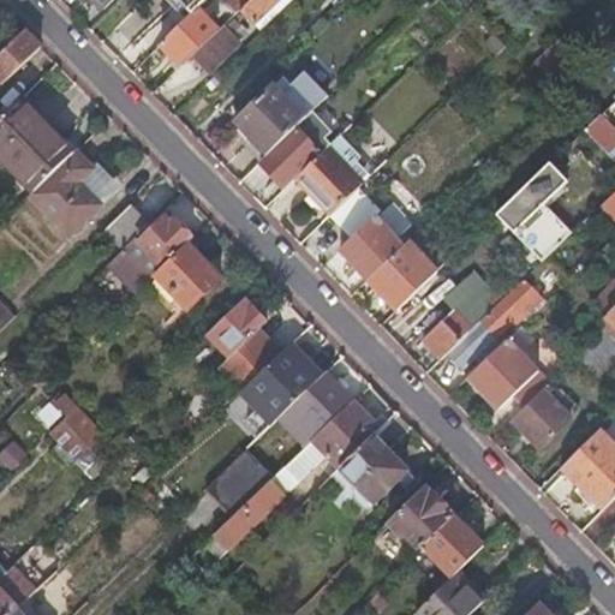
[(175,0),(190,15),(196,9),(204,0),(175,0)]
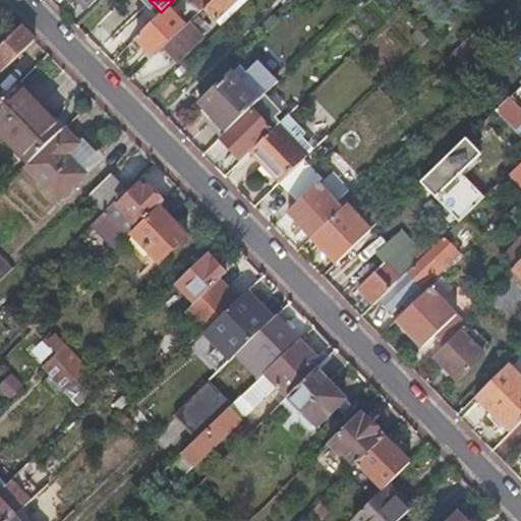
[(191,0),(189,2),(198,11),(203,8),(210,0),(191,0)]
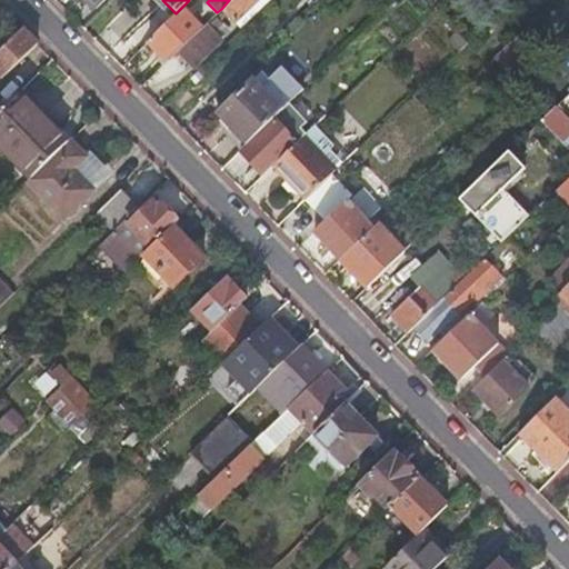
[(229,0),(221,9),(235,22),(258,0),(229,0)]
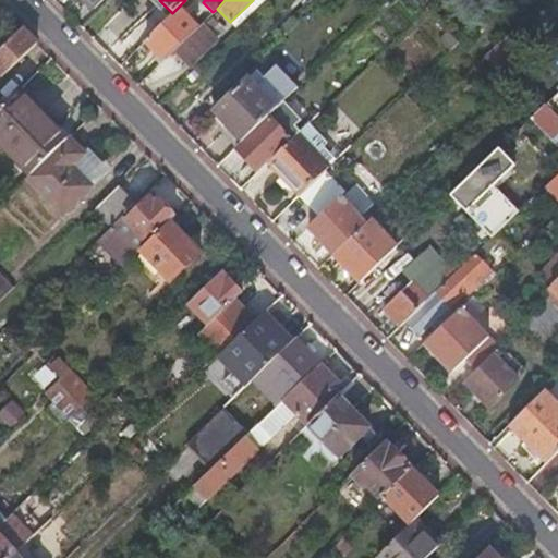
[(144,41),(164,60),(197,27),(178,8),(172,13),(144,41)]
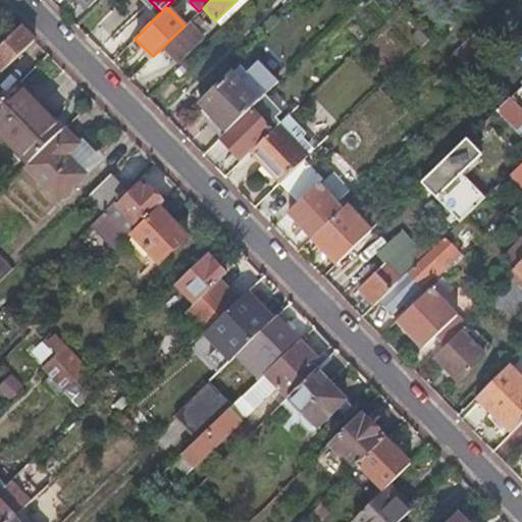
[(191,21),(195,25),(202,18),(199,14),(191,21)]
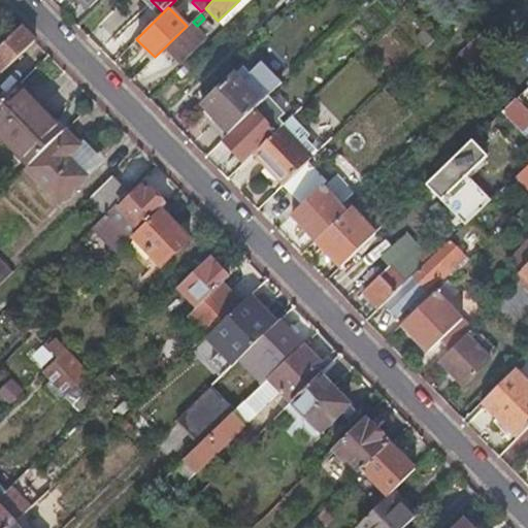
[(204,34),(197,26),(193,22),(165,48),(175,61),(204,34)]
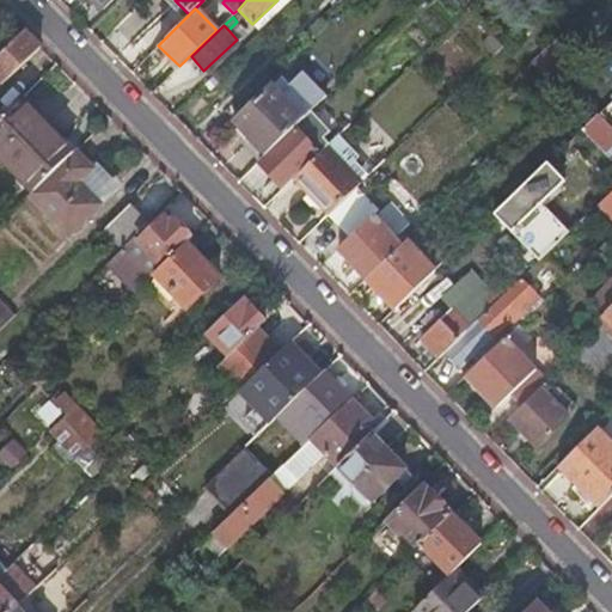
[(0,83),(0,84),(40,47),(23,30),(5,48),(0,51),(0,83)]
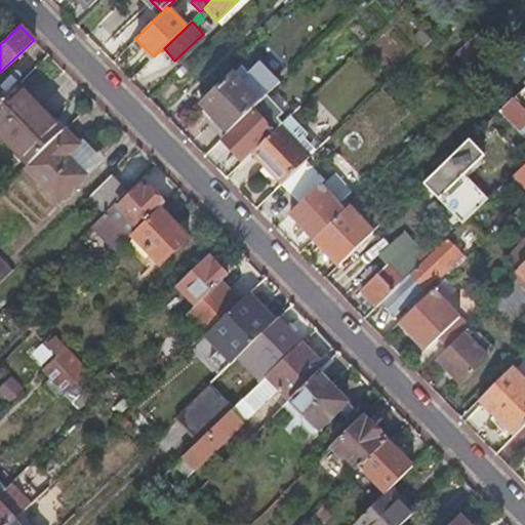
[(455,54),(479,78),(492,66),(481,53),(469,41),(455,54)]
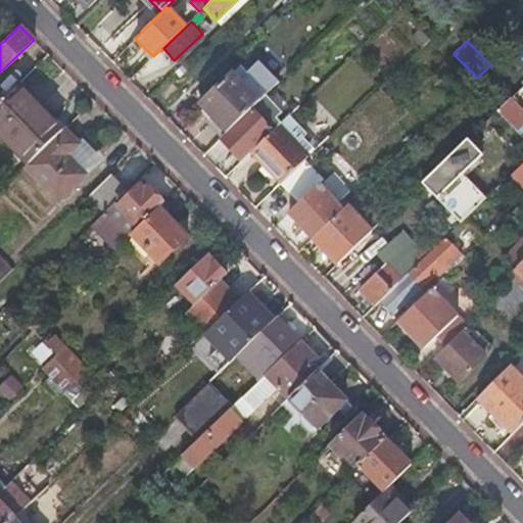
[(479,53),(490,65),(500,56),(488,44),(479,53)]
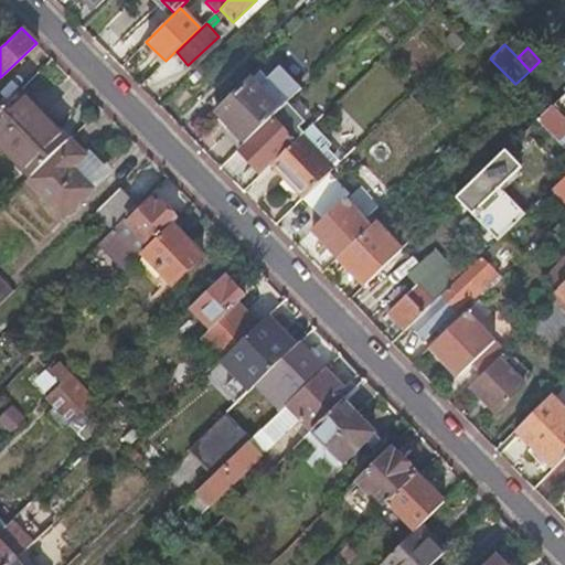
[(243,141),(269,115),(288,97),(259,67),(213,112),(219,116),(243,141)]
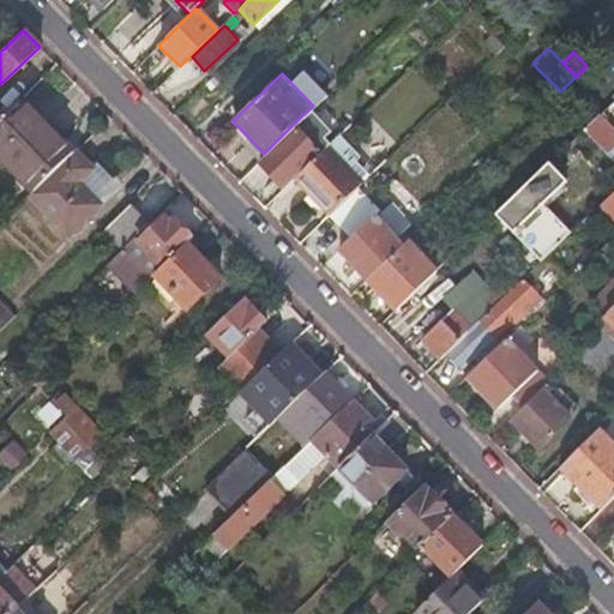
[(535,88),(547,101),(557,91),(545,79),(535,88)]
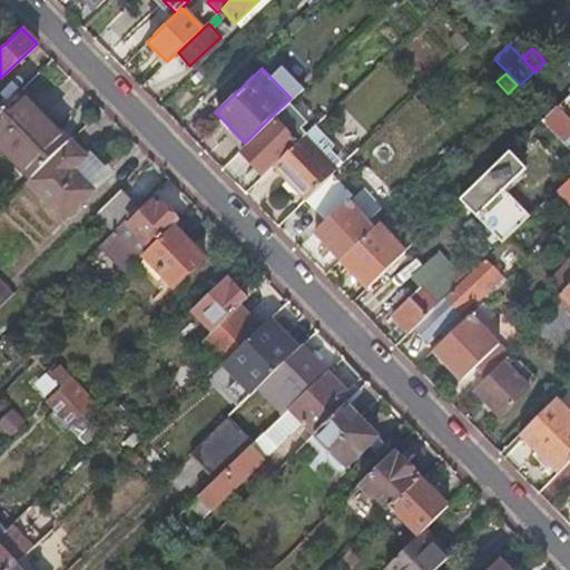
[(522,87),(532,98),(546,85),(536,75),(522,87)]
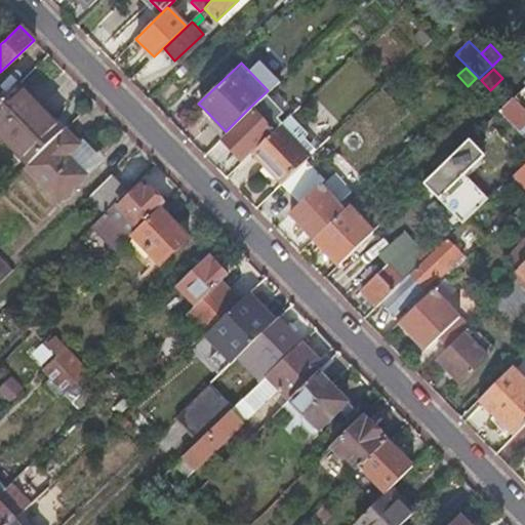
[(178,79),(185,86),(195,76),(189,70),(178,79)]
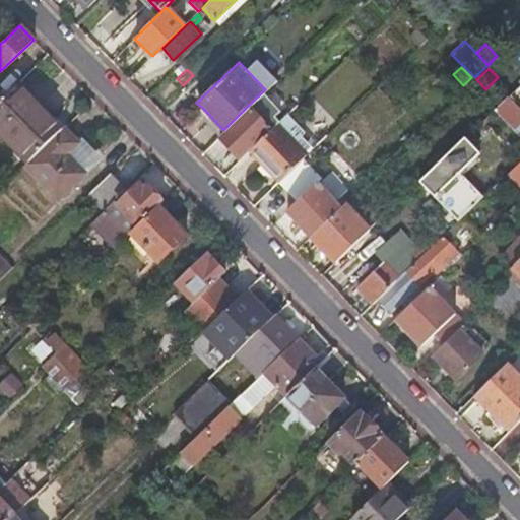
[(0,133),(27,163),(63,127),(66,125),(58,116),(52,121),(18,86),(21,83),(19,81),(0,99),(0,133)]
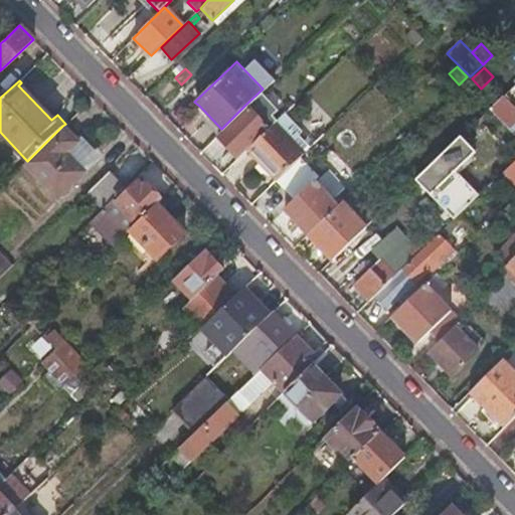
[(488,109),(504,126),(514,115),(514,112),(500,97),(488,109)]
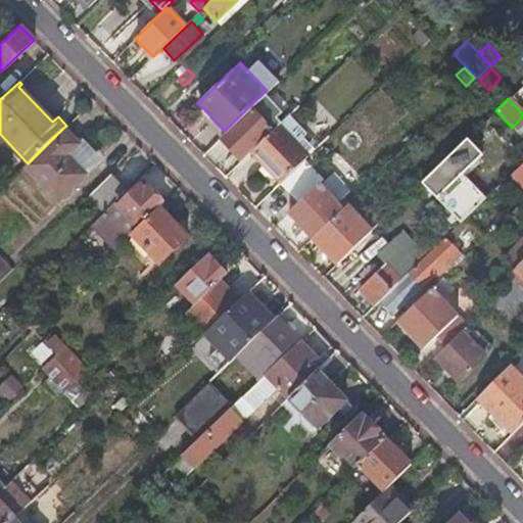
[(225,131),(246,154),(249,152),(272,130),(249,106),(225,131)]
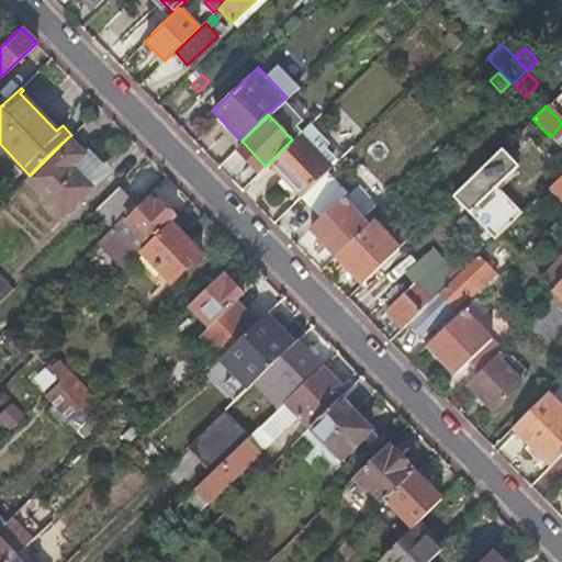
[(235,147),(242,141),(217,115),(211,122),(235,147)]
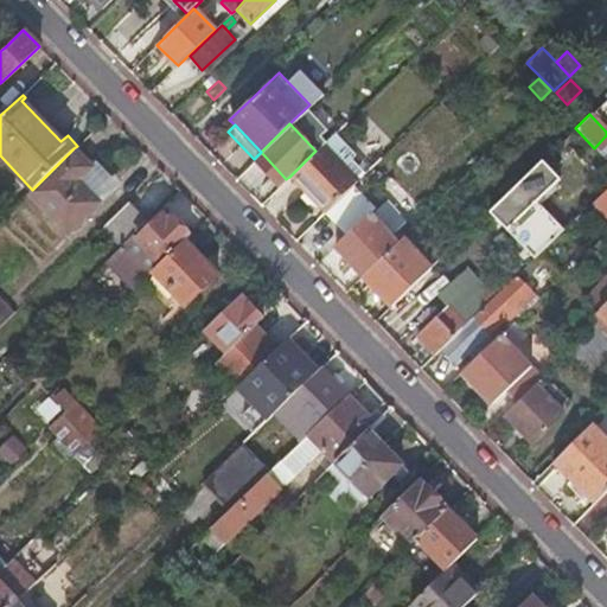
[(606,135),(594,148),(598,152),(606,144),(606,135)]
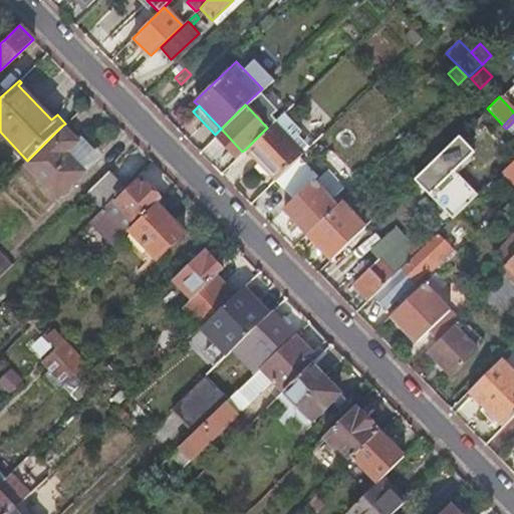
[(267,127),(245,150),(274,180),(295,160),(303,152),(274,121),(267,127)]
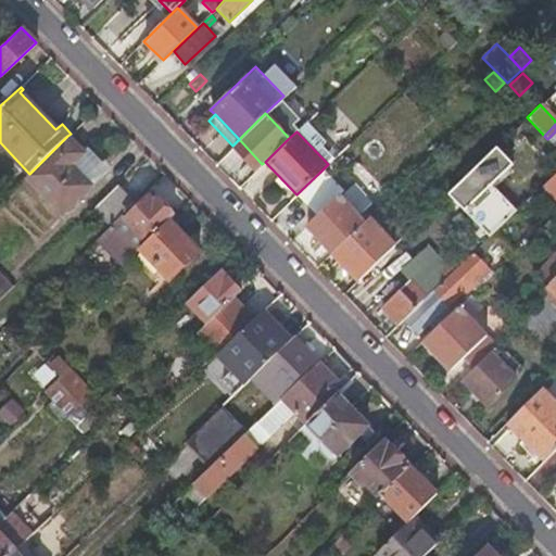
[(26,176),(61,211),(101,171),(67,136),(29,174),(26,176)]
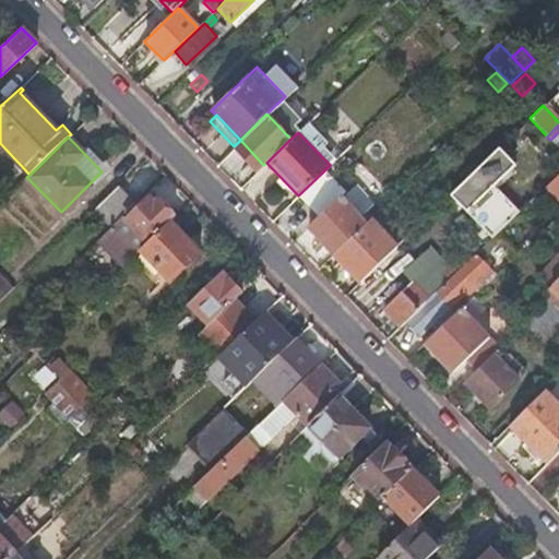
[(449,195),(490,239),(518,212),(492,187),(514,165),(498,149),(449,195)]
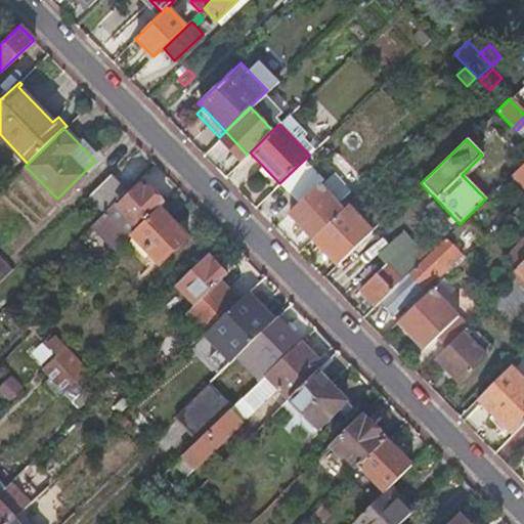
[(523,161),(512,173),(523,185),(523,161)]
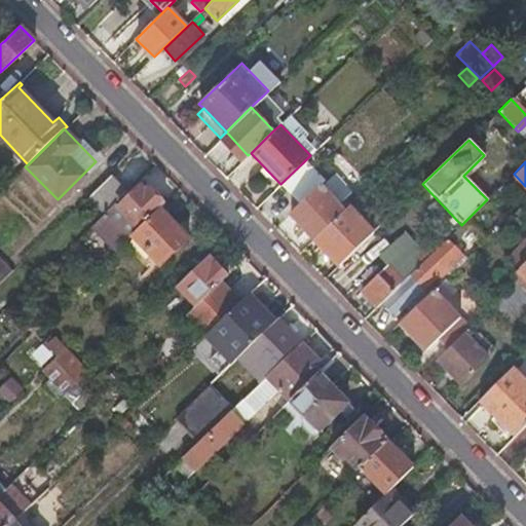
[(280,184),(300,203),(320,185),(322,184),(302,163),(280,184)]
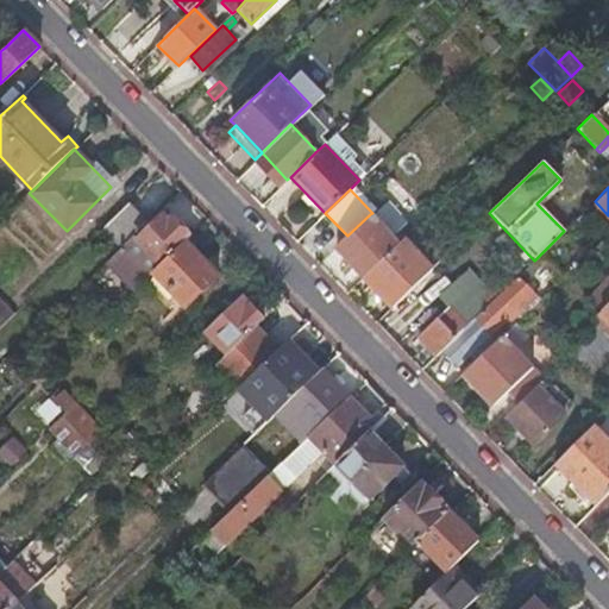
[(120,248),(132,236),(146,221),(127,201),(101,227),(120,248)]
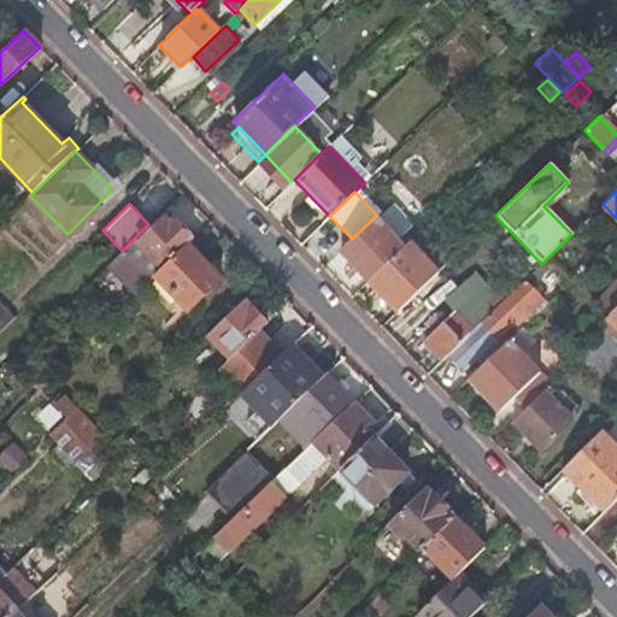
[(375,217),(395,239),(409,227),(388,204),(377,216),(375,217)]
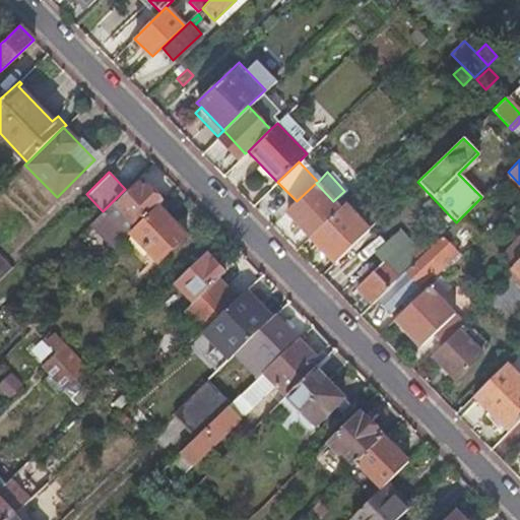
[(285,211),(311,238),(340,208),(333,201),(316,183),(297,201),(285,211)]
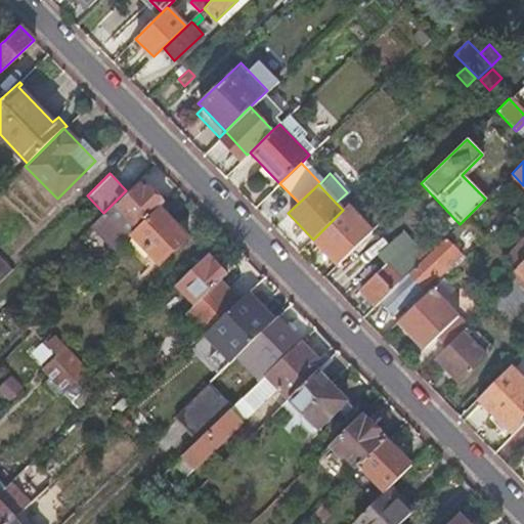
[(123,242),(159,207),(164,203),(148,186),(144,190),(139,185),(117,207),(114,203),(103,213),(91,225),(115,250),(123,242)]
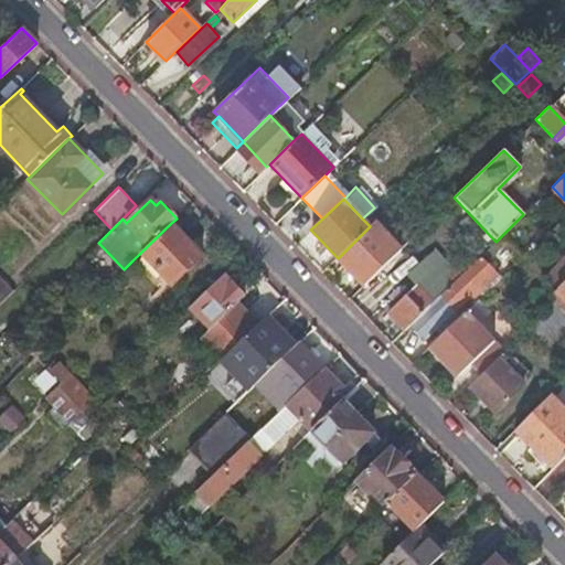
[(374,222),(401,249),(417,234),(411,228),(407,232),(387,211),(374,222)]
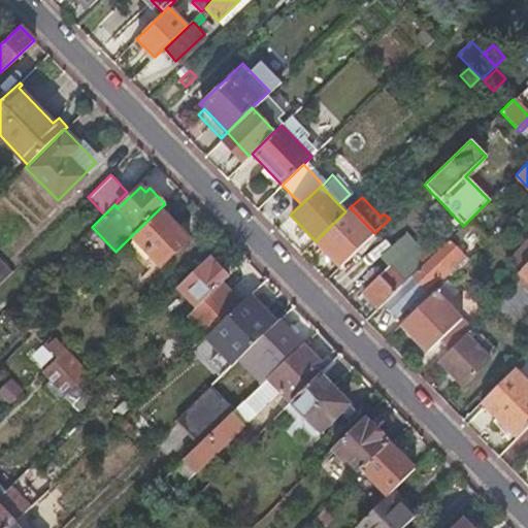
[(345,211),(316,241),(339,267),(374,233),(350,207),(345,211)]
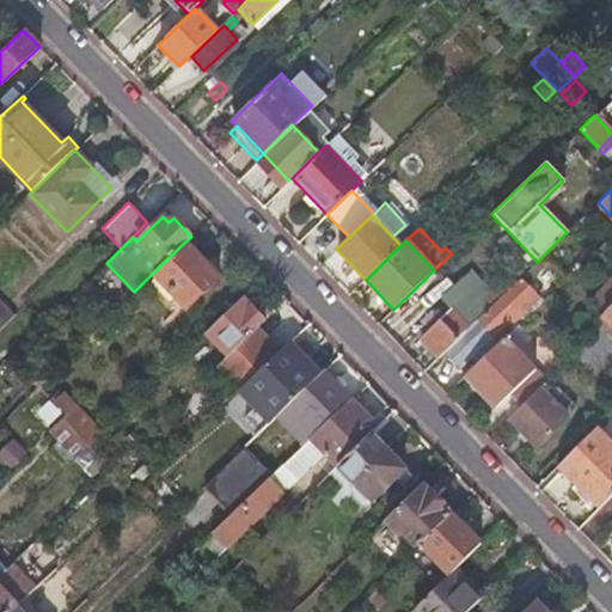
[(144,282),(176,317),(218,276),(185,242),(144,282)]
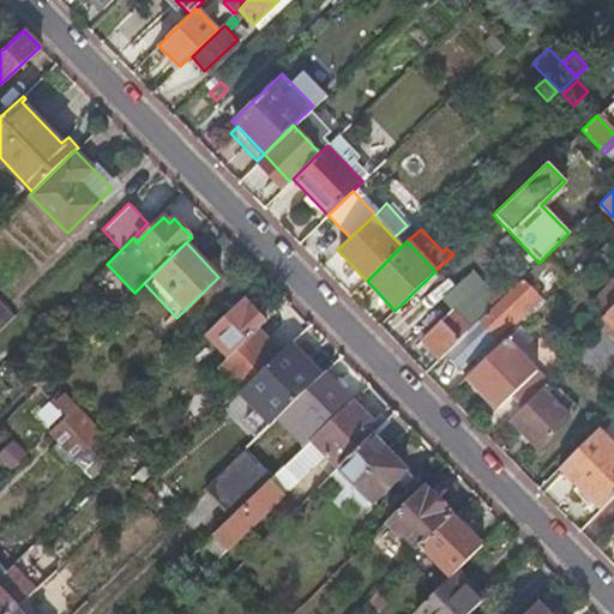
[(470,330),(445,354),(461,369),(494,337),(492,335),(495,331),(498,333),(509,324),(507,321),(536,294),(522,280),(506,295),(481,319),(470,330)]
